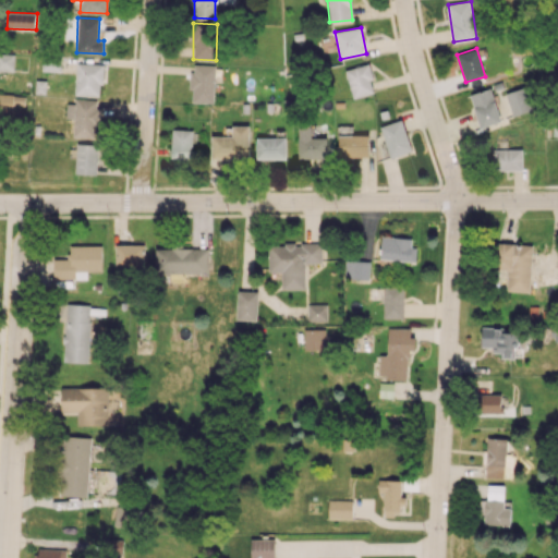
[(0,70),(13,71),(14,55),(0,53),(0,70)]
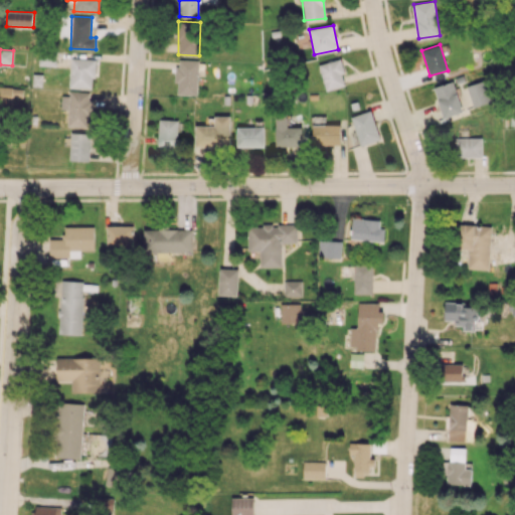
[(38,64),(55,65),(56,53),(39,52),(38,64)]
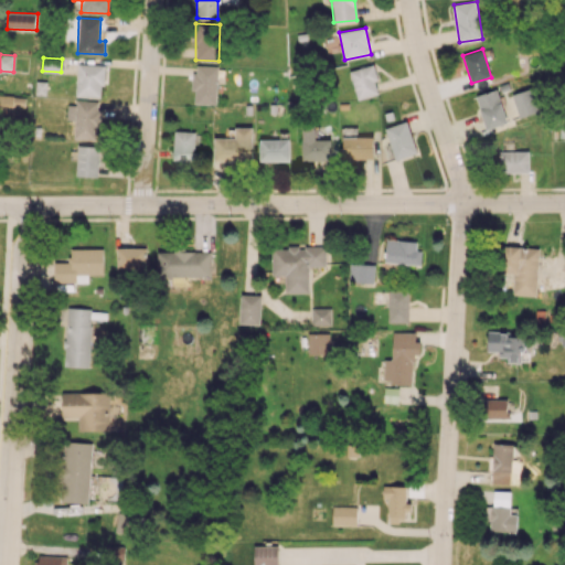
[(104,65),(77,64),(76,96),(103,97),(104,65)]
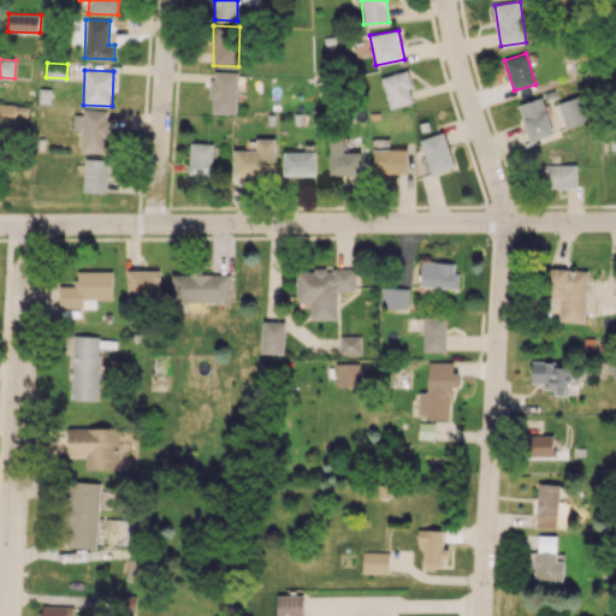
[(237,72),(212,71),(211,113),(236,114),(237,72)]
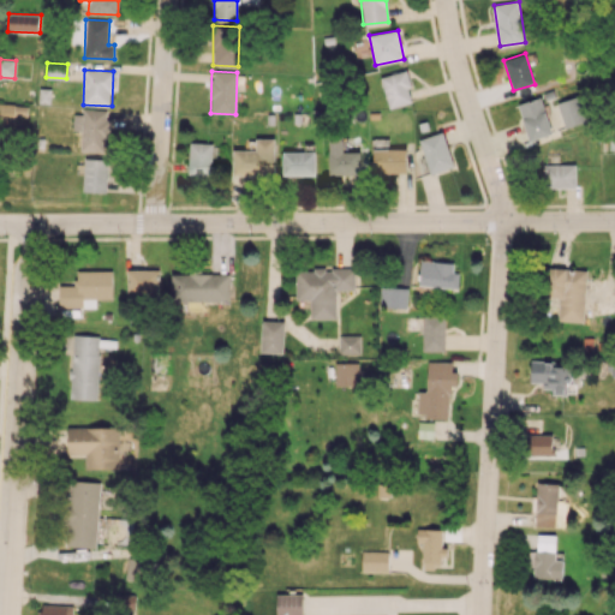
[(381,77),(388,108),(413,102),(406,71),(381,77)]
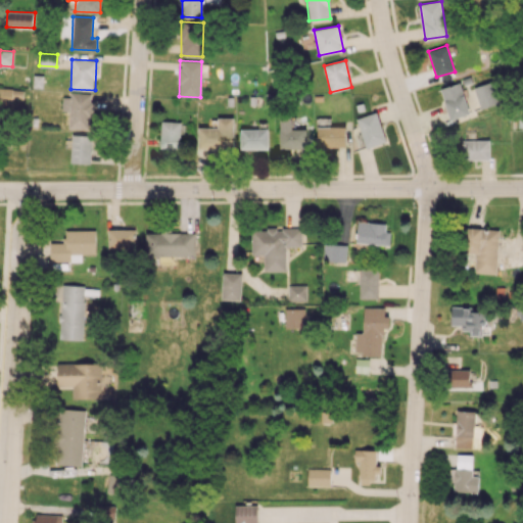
[(501,102),(493,81),(473,87),(480,109),(501,102)]
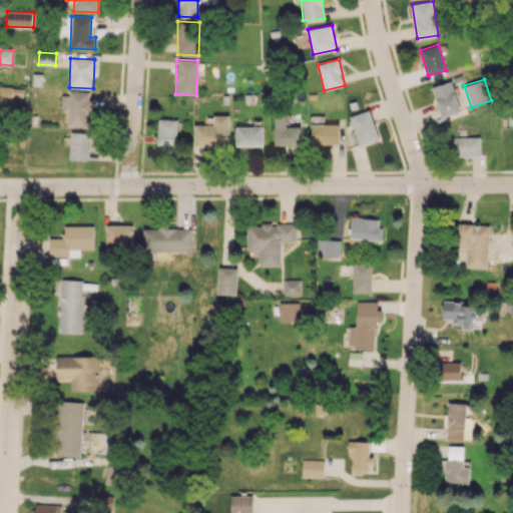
[(442,118),(461,111),(451,81),(432,87),(442,118)]
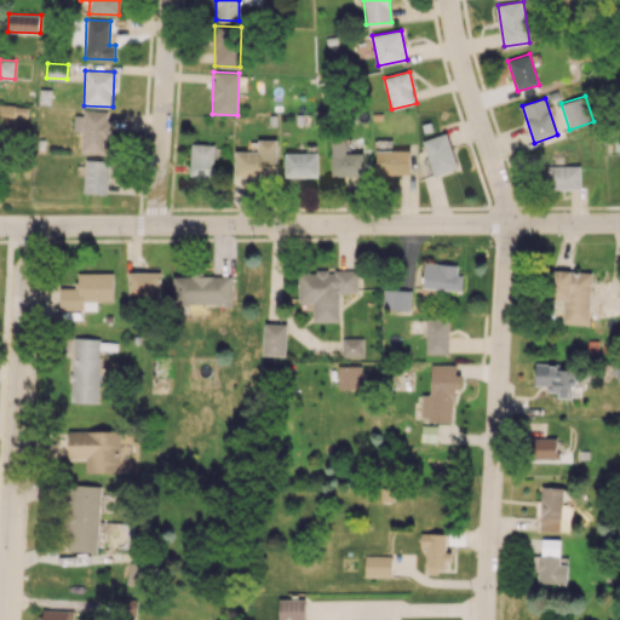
[(0,122),(16,124),(16,119),(28,119),(28,105),(0,104),(0,122)]
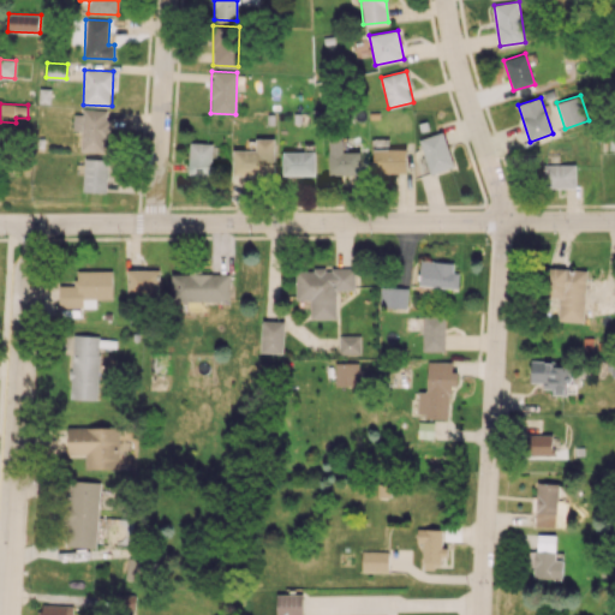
[(107,151),(107,111),(72,111),(72,130),(81,130),(81,151),(107,151)]
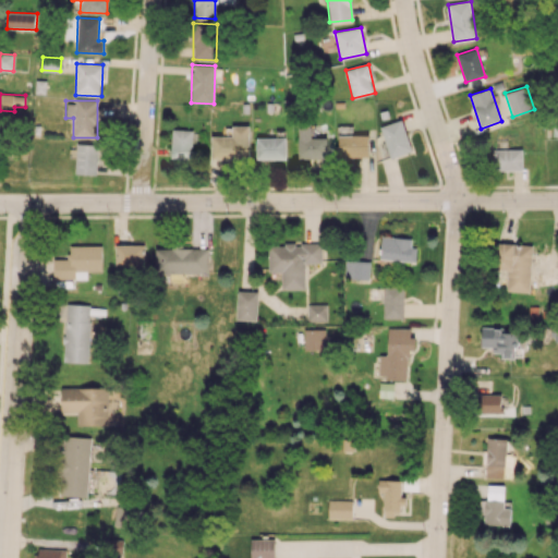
[(412,152),(402,119),(380,125),(390,158),(412,152)]
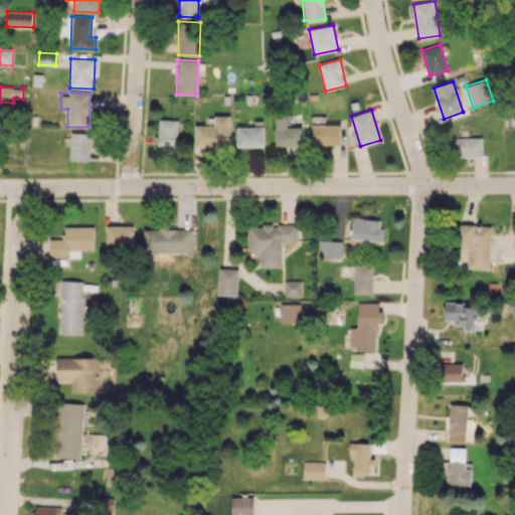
[(276,146),(304,146),(304,127),(288,127),(288,115),(276,115),(276,146)]
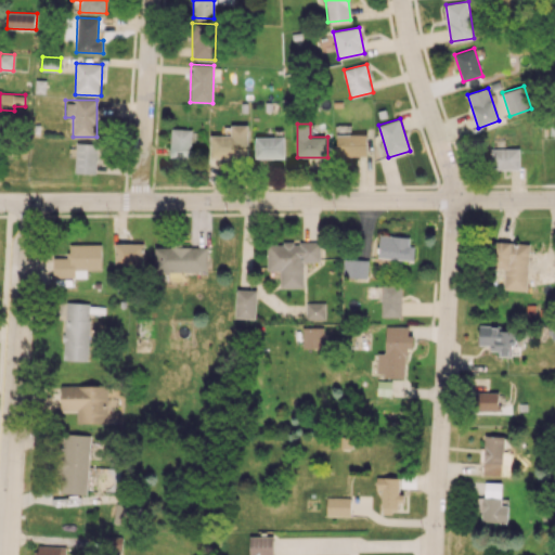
[(248,125),(231,125),(231,136),(210,134),(210,157),(247,158),(248,125)]
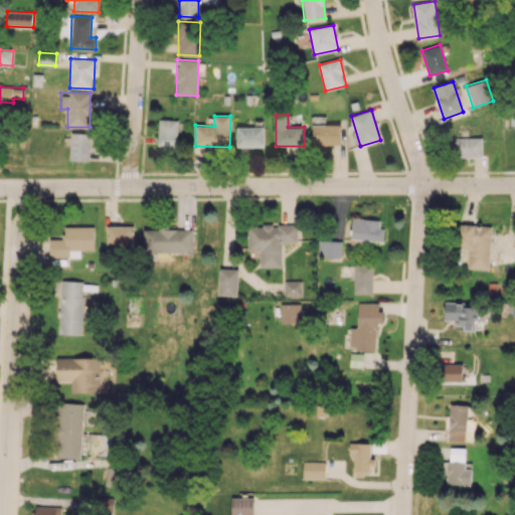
[(158,145),(177,146),(178,120),(159,119),(158,145)]
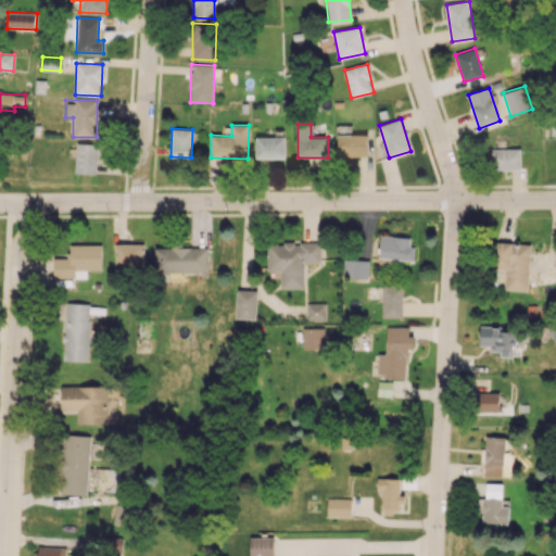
[(338,135),(338,156),(368,155),(368,135),(338,135)]
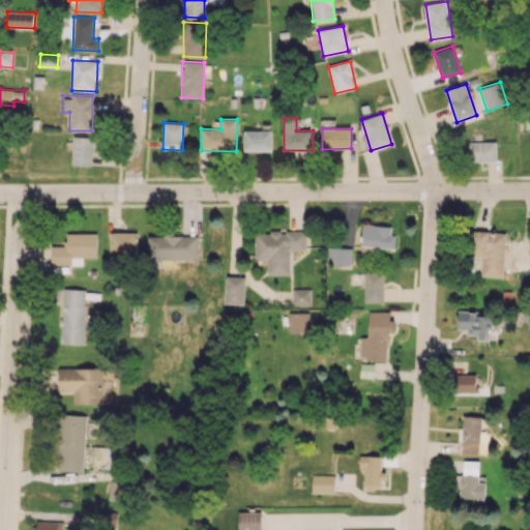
[(272,130),(244,130),(243,150),(271,151),(272,130)]
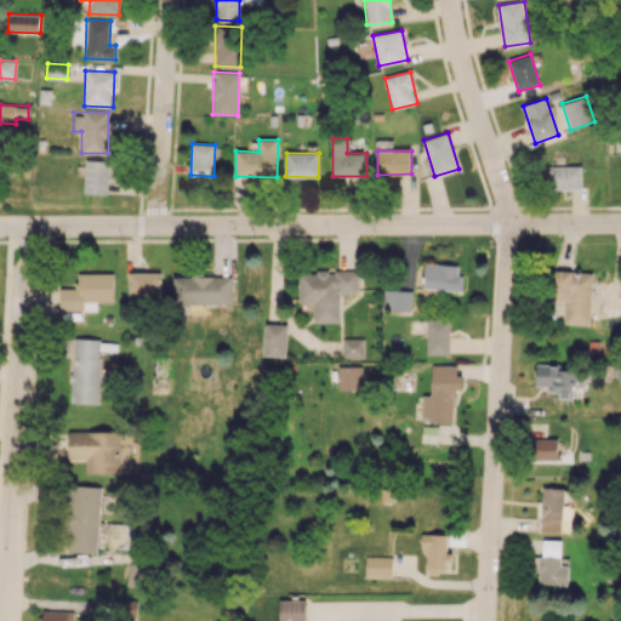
[(108,194),(109,161),(85,160),(84,193),(108,194)]
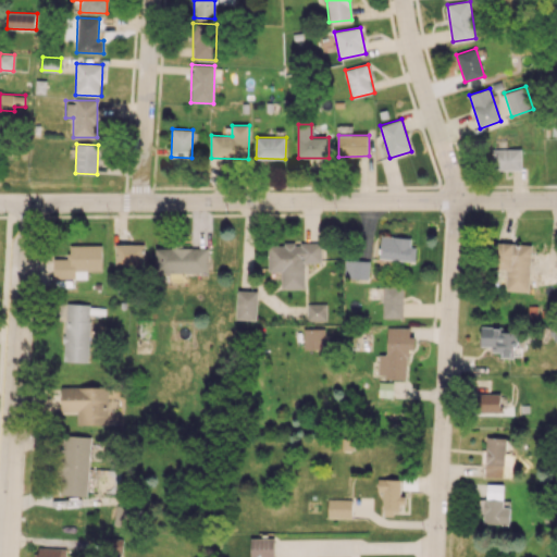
[(521,149),(493,149),(493,170),(521,170),(521,149)]
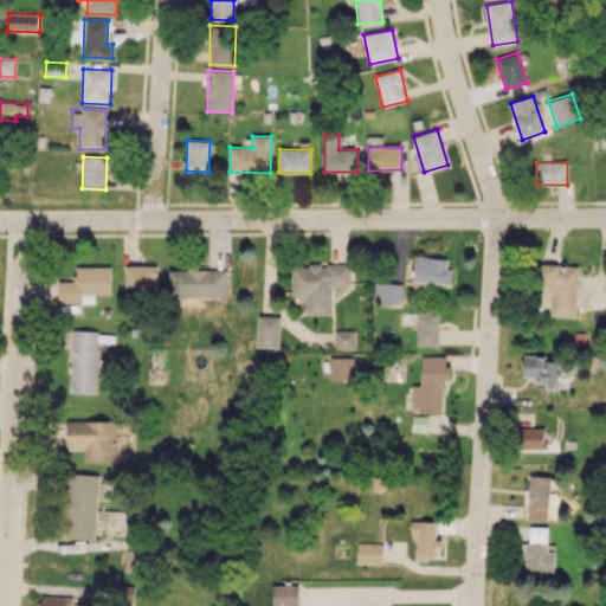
[(412,282),(452,283),(452,257),(413,256),(412,282)]
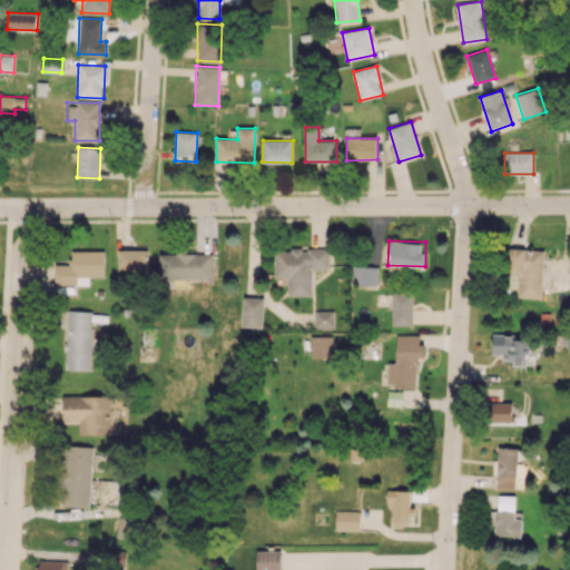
[(328,248),(274,249),(275,277),(288,277),(288,296),(312,295),(312,268),(328,268),(328,248)]
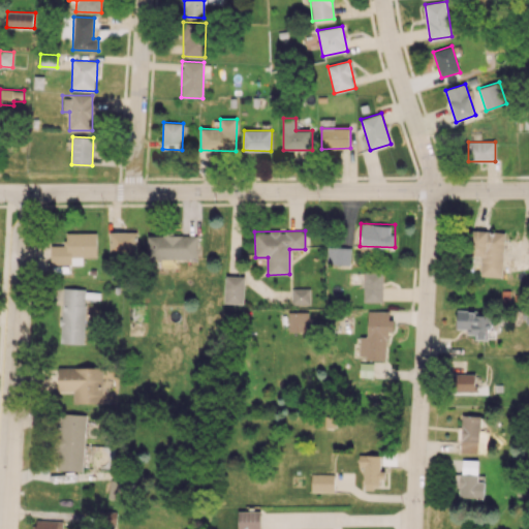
[(480,276),(502,277),(504,231),(469,230),(468,255),(480,255),(480,276)]
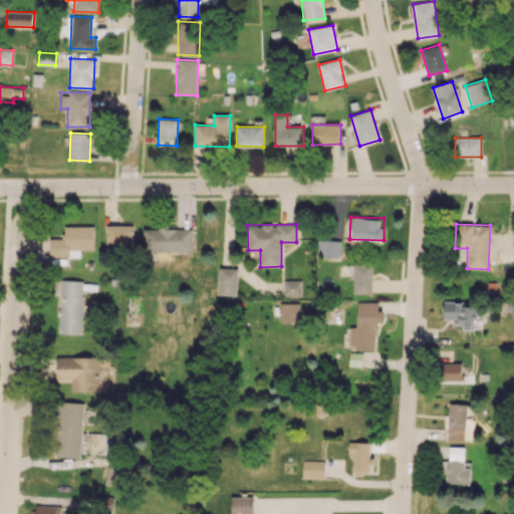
[(93,226),(64,226),(64,238),(49,238),(49,257),(80,257),(80,250),(93,249),(93,226)]
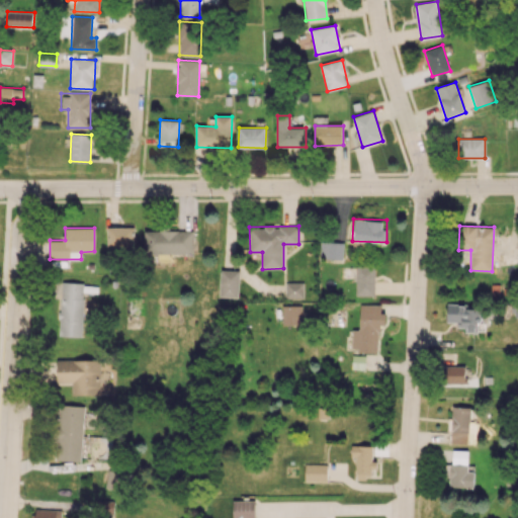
[(134,228),(107,228),(107,246),(135,246),(134,228)]
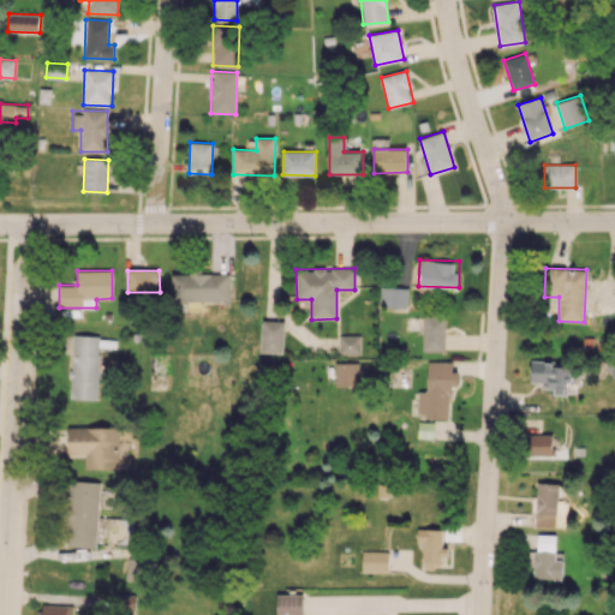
[(230,300),(230,274),(172,273),(171,300),(230,300)]
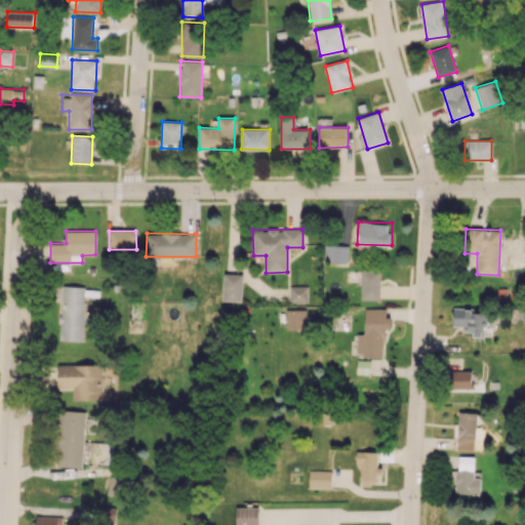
[(348,245),(325,245),(325,263),(348,263),(348,245)]
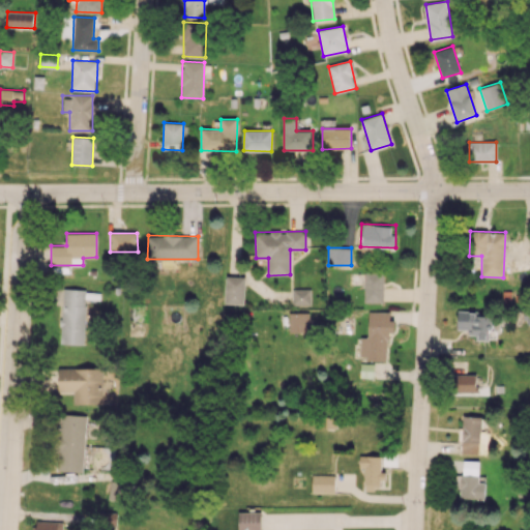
[(383,302),(384,273),(364,272),(363,302),(383,302)]
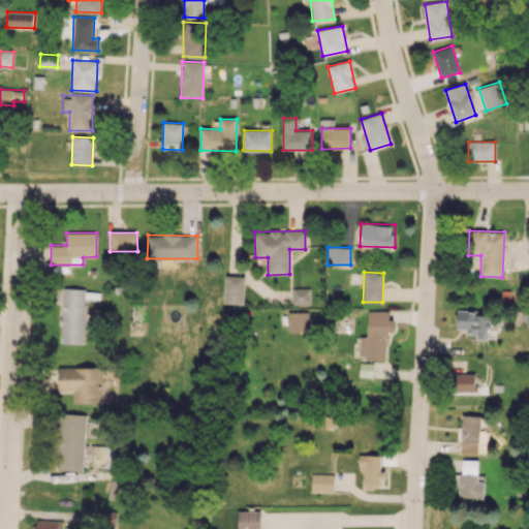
[(225,304),(244,304),(245,276),(225,276),(225,304)]
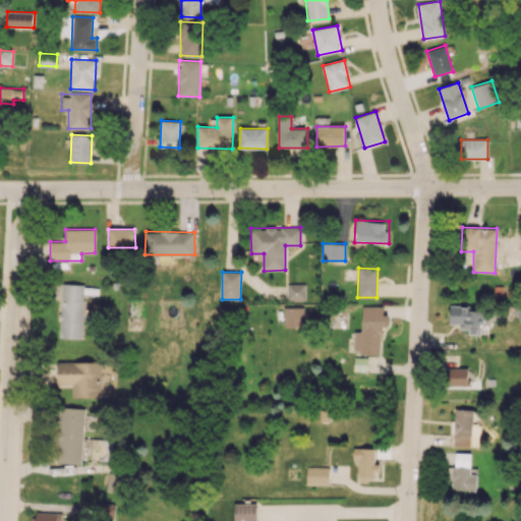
[(82,339),(84,285),(61,284),(59,338),(82,339)]
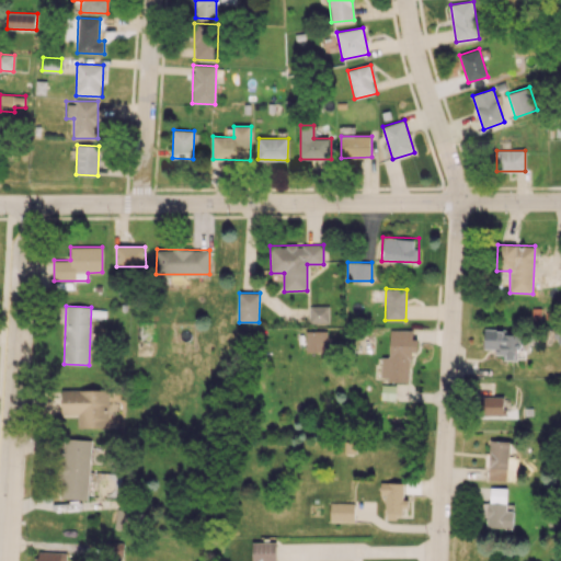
[(330,306),(309,306),(309,323),(329,323),(330,306)]
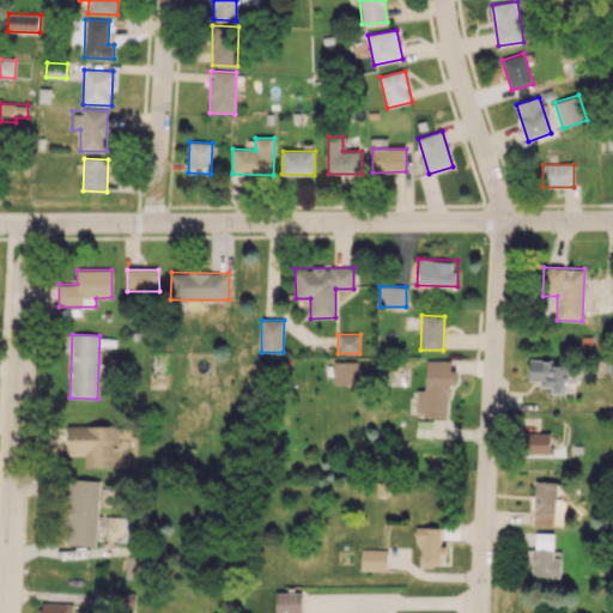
[(448,417),(448,384),(453,384),(454,360),(426,359),(425,390),(417,390),(416,416),(448,417)]
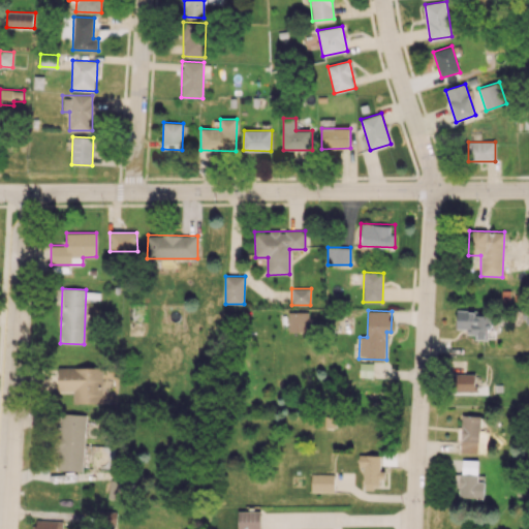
[(309,332),(310,312),(288,311),(287,332),(309,332)]
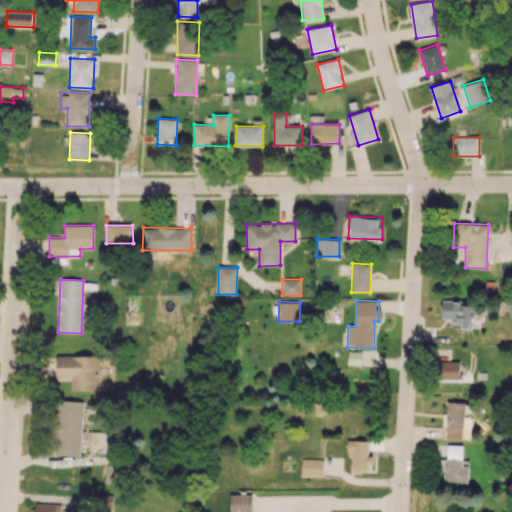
[(478,303),(442,302),(441,320),(459,320),(459,327),(477,328),(478,303)]
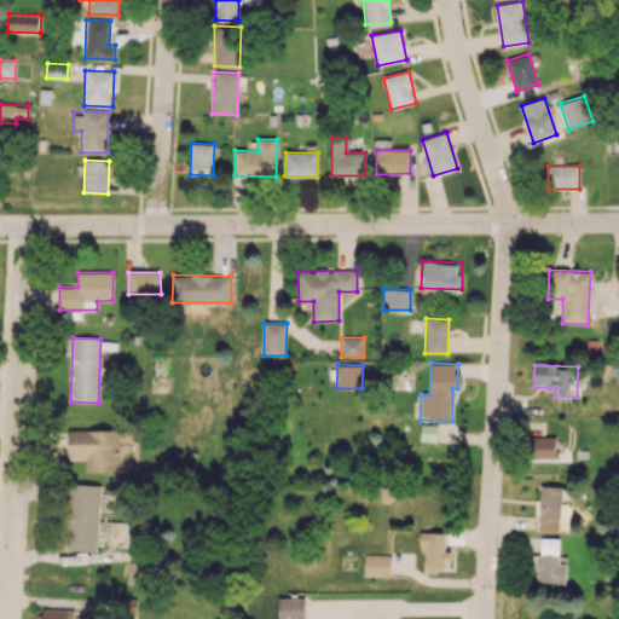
[(421,441),(435,441),(437,424),(421,424),(421,441)]
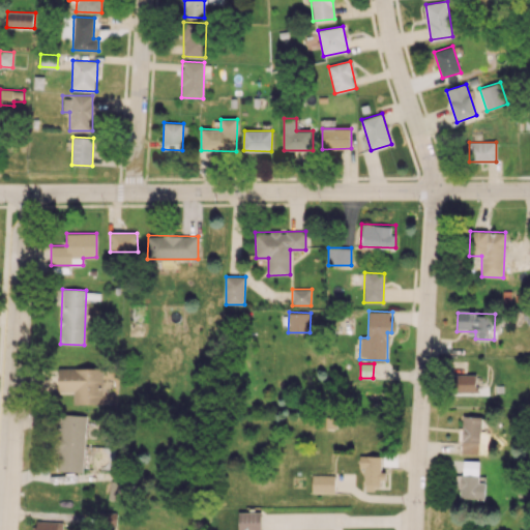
[(74,404),(101,404),(102,369),(58,367),(58,391),(74,391),(74,404)]
